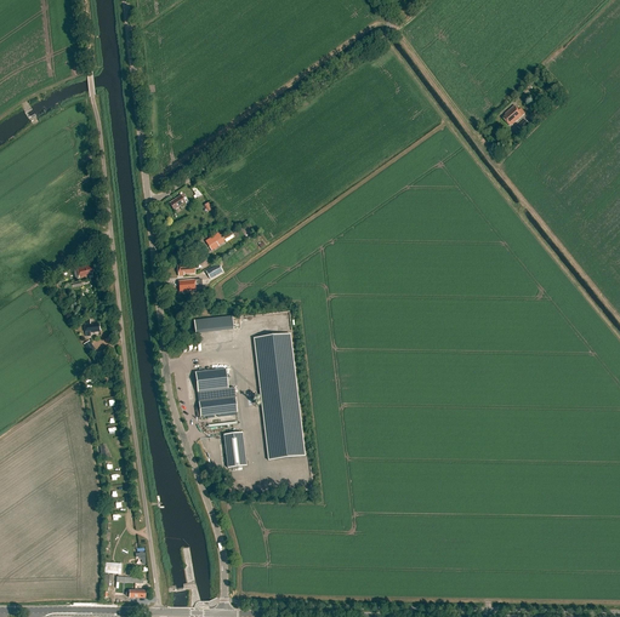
[(504,112),(505,113),(501,115),(508,123),(510,123),(524,110),(519,106),(517,108),(513,103),(504,112)]
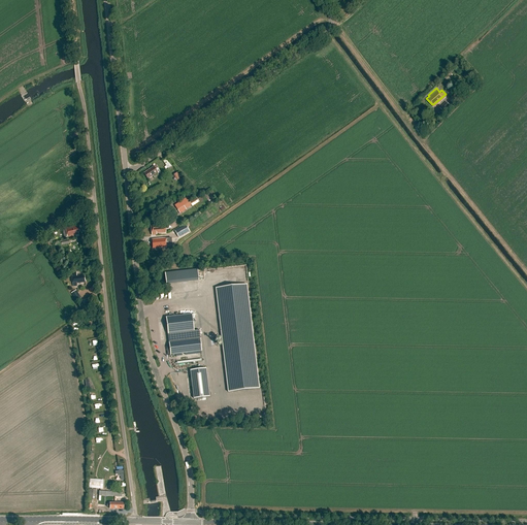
[(461,94),(456,90),(452,94),(457,98),(461,94)]
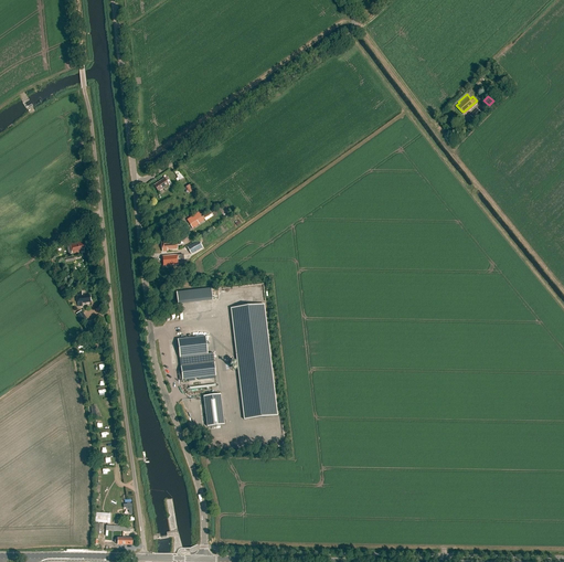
[(477,106),(469,113),(474,117),(480,110),(477,106)]
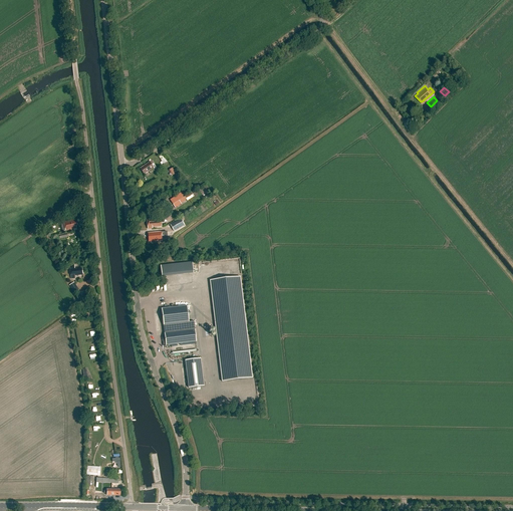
[(157,154),(160,158),(163,162),(166,159),(164,156),(165,156),(162,151),(157,154)]
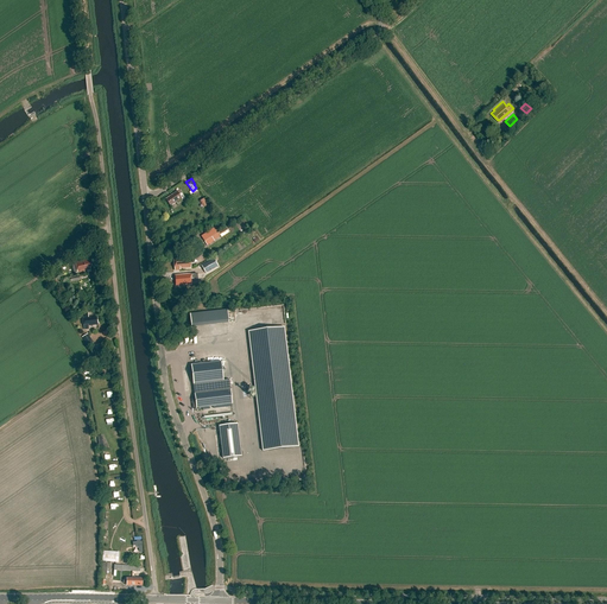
[(176,189),(165,196),(169,203),(181,196),(176,189)]
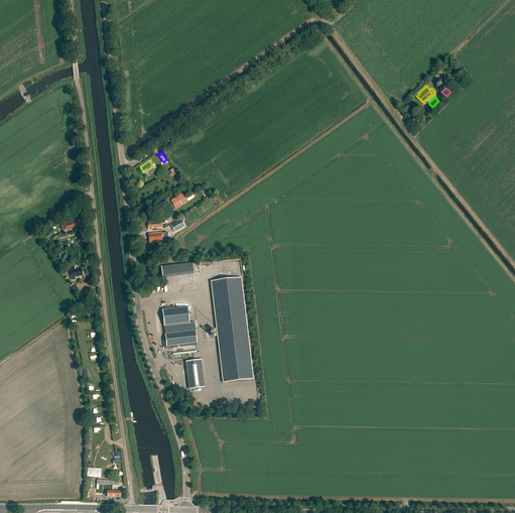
[(194,195),(190,190),(184,196),(186,200),(194,195)]
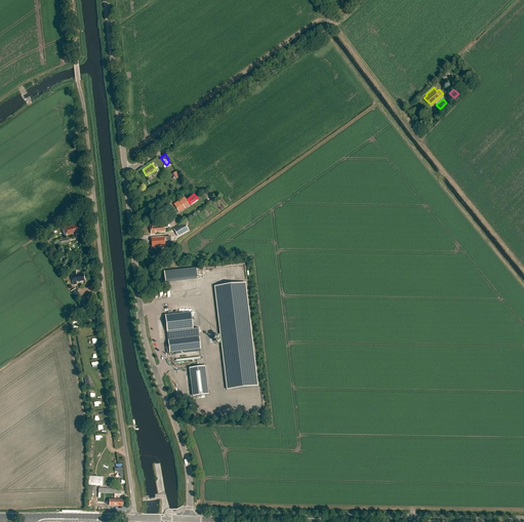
[(165,218),(149,219),(149,223),(150,228),(150,232),(155,231),(155,230),(164,229),(163,226),(166,226),(165,218)]
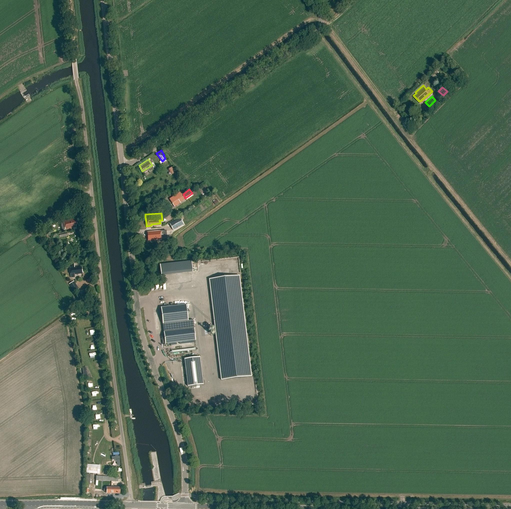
[(179,215),(168,221),(172,228),(183,222),(179,215)]
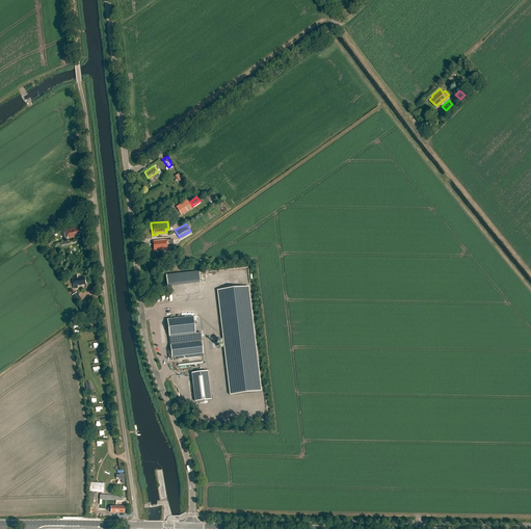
[(65,229),(61,229),(63,237),(67,236),(79,234),(78,232),(80,232),(78,225),(64,228),(65,229)]
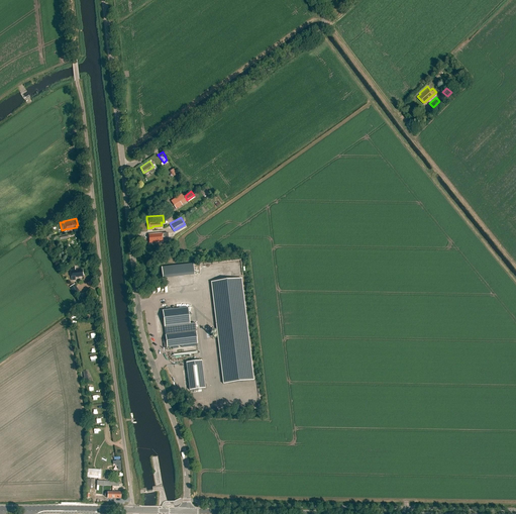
[(166,231),(147,232),(148,240),(162,239),(166,239),(166,231)]
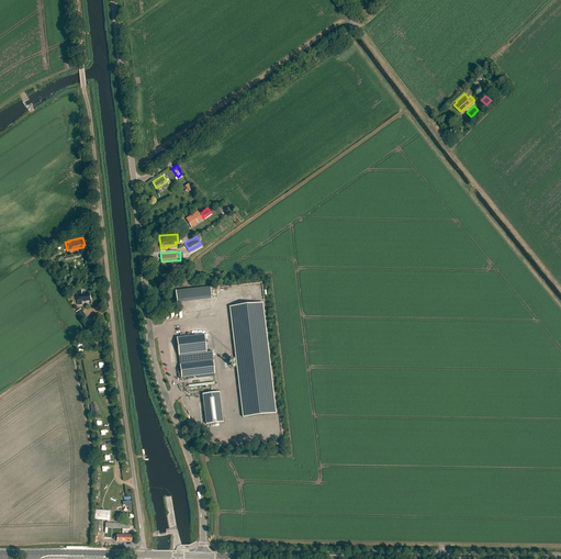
[(209,284),(175,288),(176,300),(210,295),(209,284)]
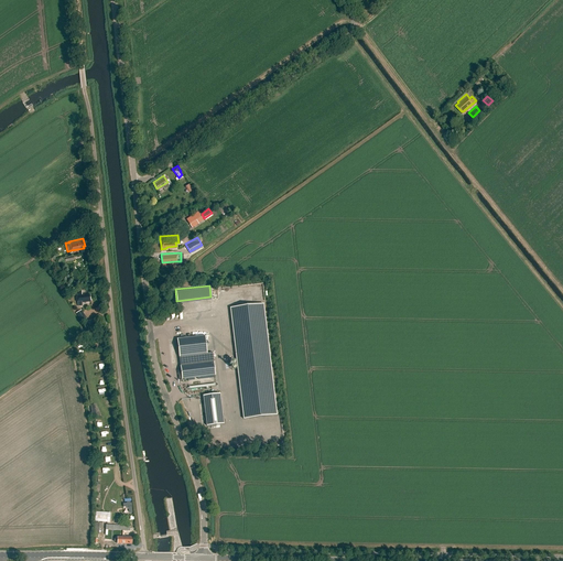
[(89,290),(82,291),(82,289),(76,289),(77,301),(78,301),(79,301),(90,299),(89,290)]
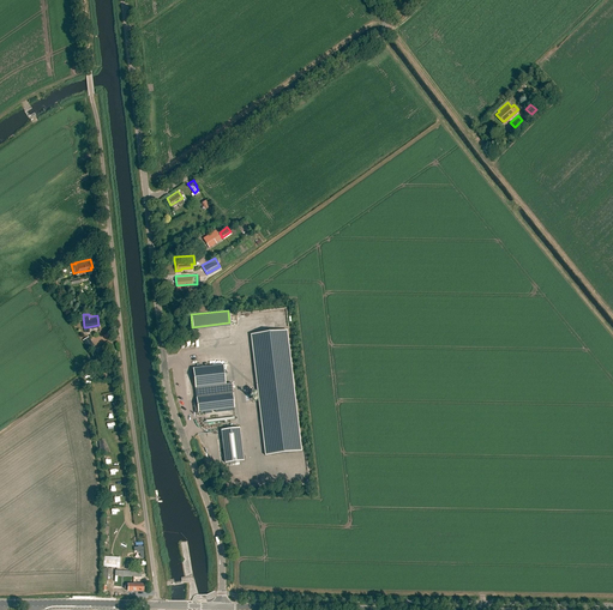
[(286,327),(250,332),(264,453),(300,448),(286,327)]
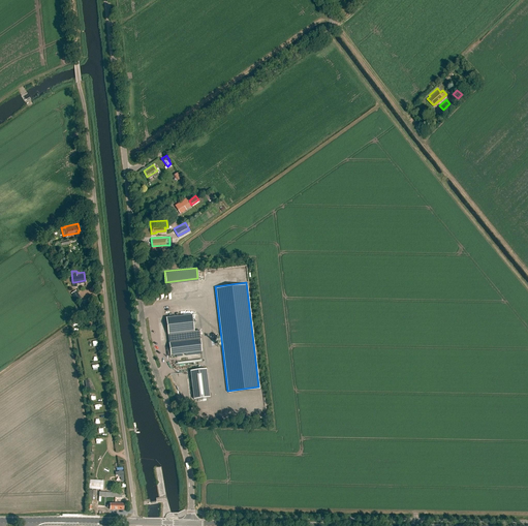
[(81,296),(75,288),(70,291),(75,299),(81,296)]
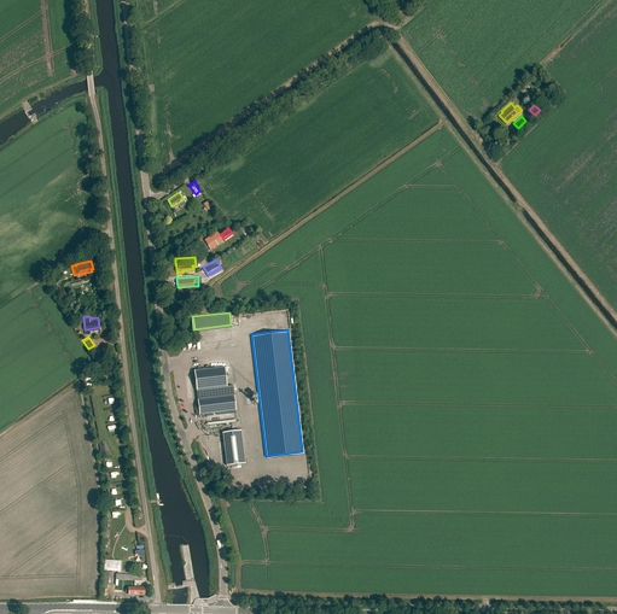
[(104,355),(100,346),(94,349),(97,357),(104,355)]
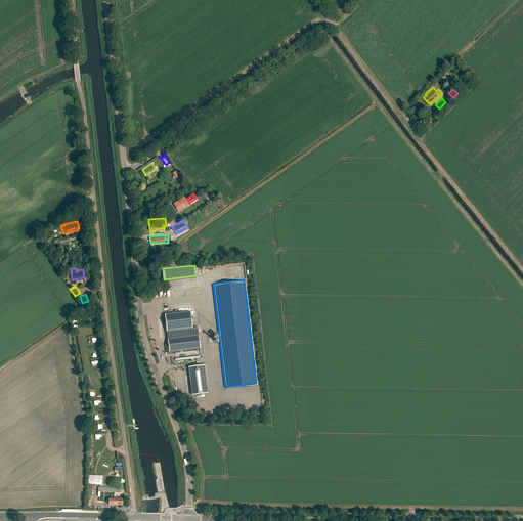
[(173,308),(174,311),(164,312),(166,329),(167,337),(167,341),(164,342),(165,350),(168,350),(168,349),(199,346),(198,334),(197,324),(191,326),(189,309),(176,311),(176,308),(173,308)]
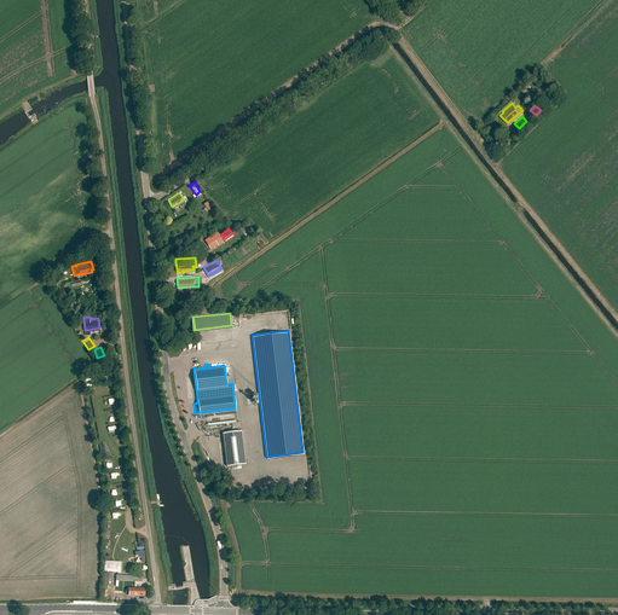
[(241,429),(221,431),(226,464),(244,462),(241,429)]
